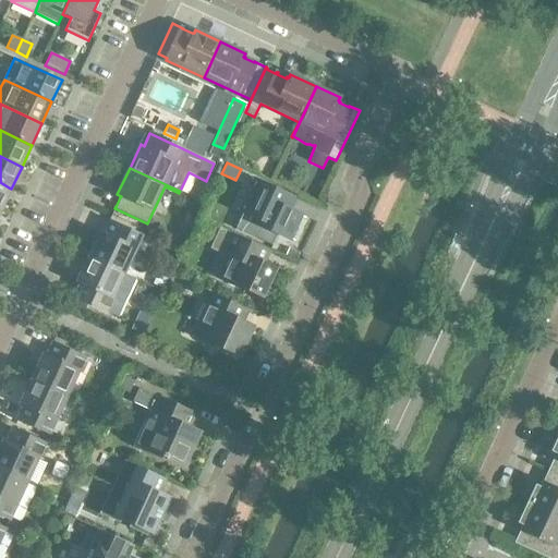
[(253,217),(251,221),(290,239),(301,215),(289,209),(294,197),(252,178),(251,179),(255,181),(250,193),(252,194),(244,211),(238,208),(237,209),(253,217)]
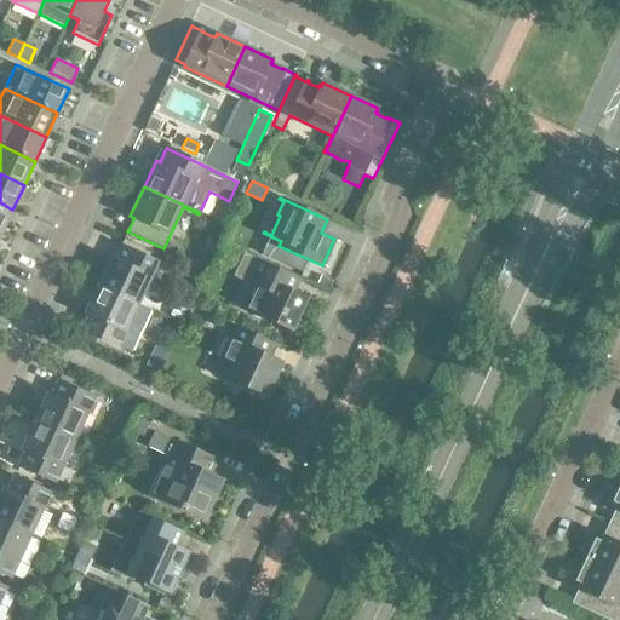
[(12,210),(10,208),(0,202),(0,231),(1,234),(12,210)]
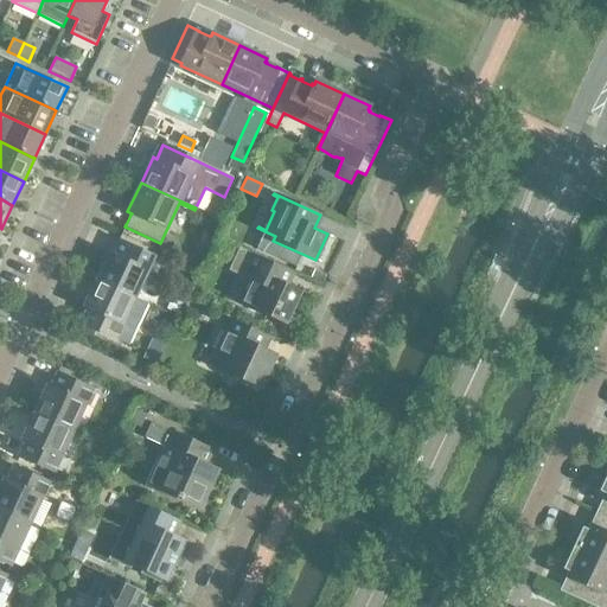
[(108,253),(102,264),(96,279),(135,296),(154,256),(119,240),(117,242),(113,253),(112,254),(108,253)]
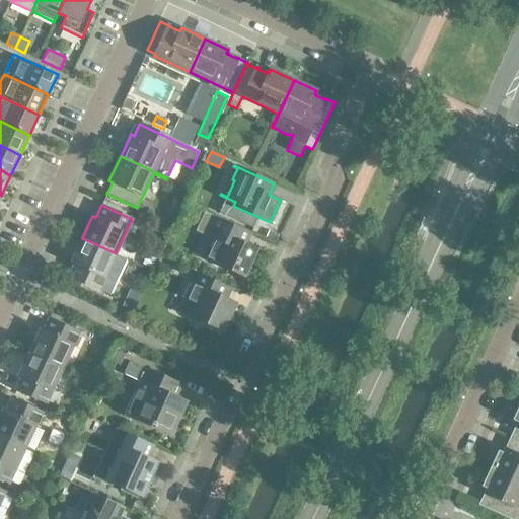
[(249,266),(256,249),(245,244),(250,233),(205,212),(196,231),(207,236),(205,240),(214,245),(207,260),(244,277),(246,272),(250,271),(249,266)]
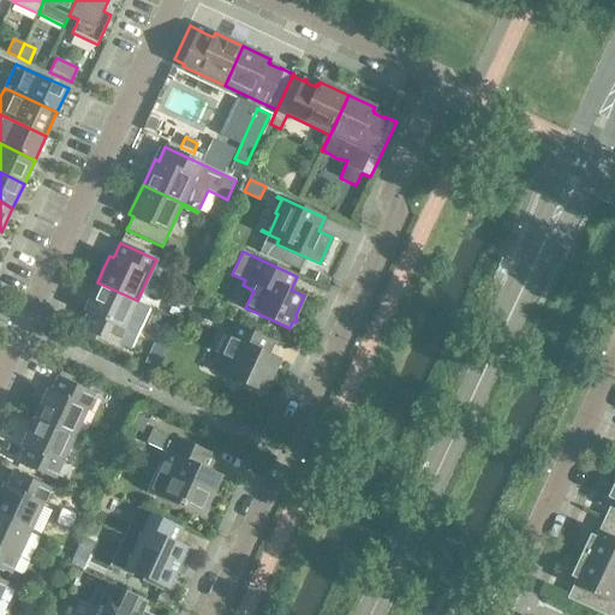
[(117,344),(137,300),(97,282),(84,310),(88,312),(87,314),(88,314),(83,324),(82,327),(117,344)]
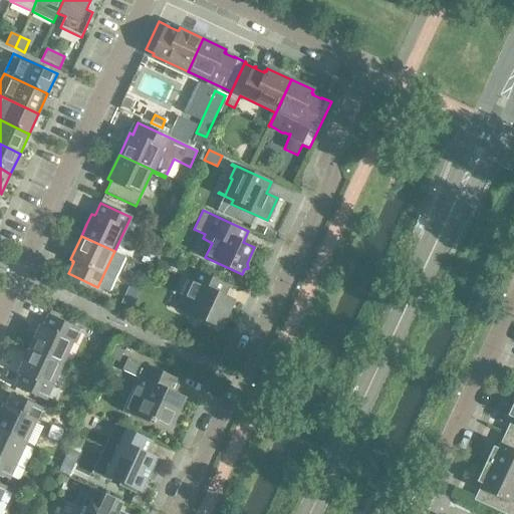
[(146,252),(141,262),(150,266),(155,257),(146,252)]
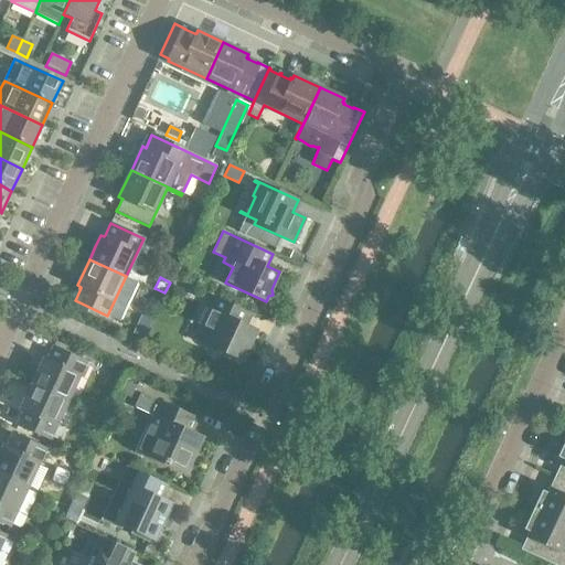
[(155,291),(148,305),(157,309),(163,296),(155,291)]
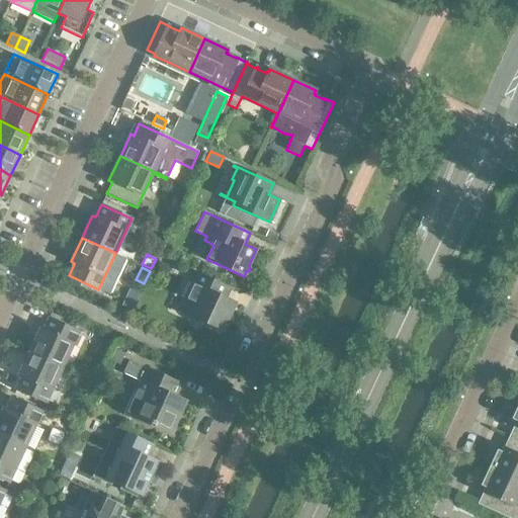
[(230,287),(196,272),(191,283),(187,281),(181,296),(184,297),(179,311),(190,316),(195,323),(199,320),(224,331),(235,307),(232,301),(225,297),(230,287)]
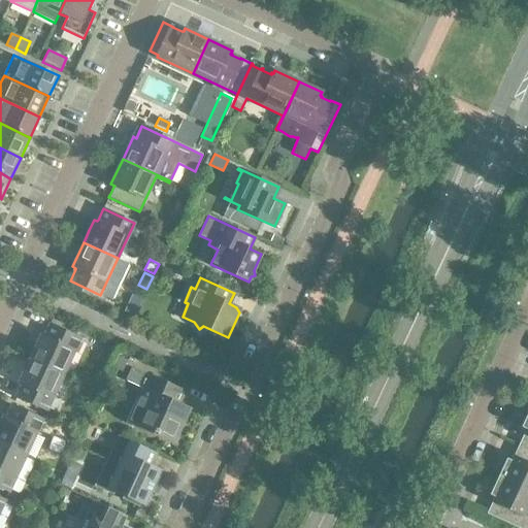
[(40,335),(30,359),(64,374),(80,338),(50,324),(48,326),(44,335),(43,336),(40,335)]
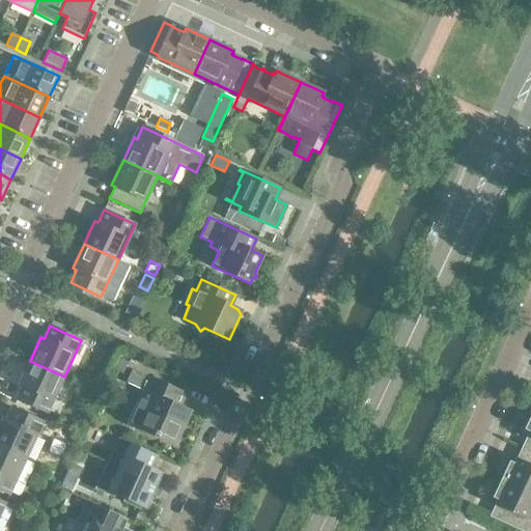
[(116,358),(108,376),(120,382),(129,364),(116,358)]
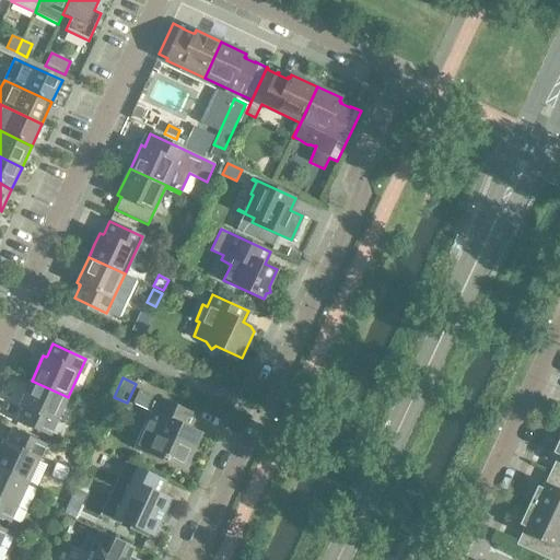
[(49,435),(68,397),(32,381),(20,405),(23,407),(18,420),(49,435)]
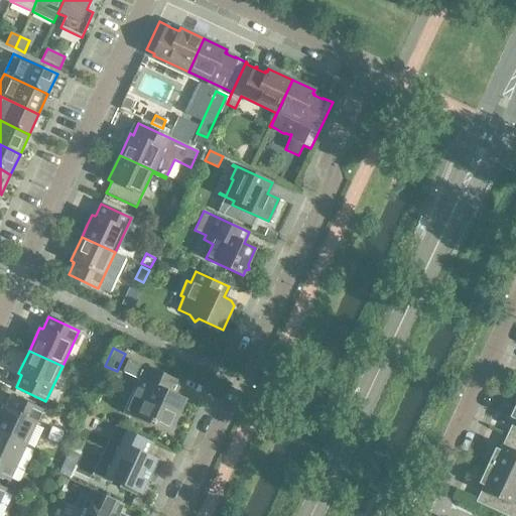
[(141,380),(138,386),(128,382),(115,409),(149,424),(150,422),(170,431),(184,400),(180,398),(174,400),(173,395),(174,393),(173,393),(177,384),(178,384),(179,382),(128,359),(122,371),(141,380)]
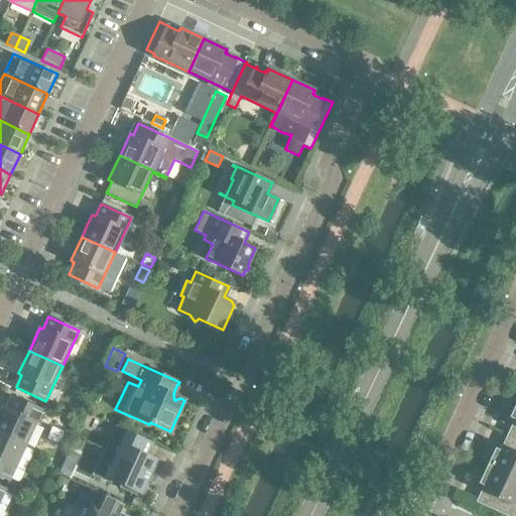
[(81,380),(77,388),(87,393),(91,385),(81,380)]
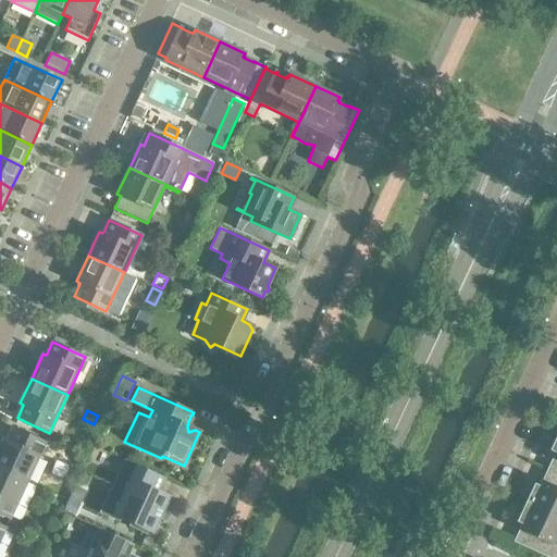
[(2,440),(0,444),(0,468),(27,481),(45,443),(12,428),(11,430),(12,431),(8,440),(7,440),(7,441),(2,440)]
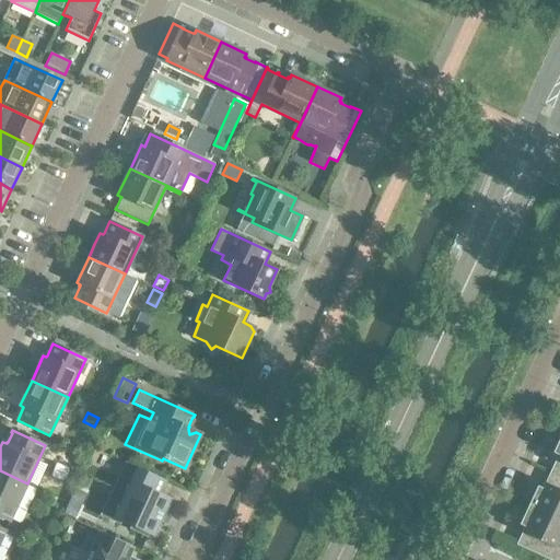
[(559,435),(552,453),(557,455),(555,462),(556,463),(551,471),(550,471),(549,473),(559,476),(559,435)]
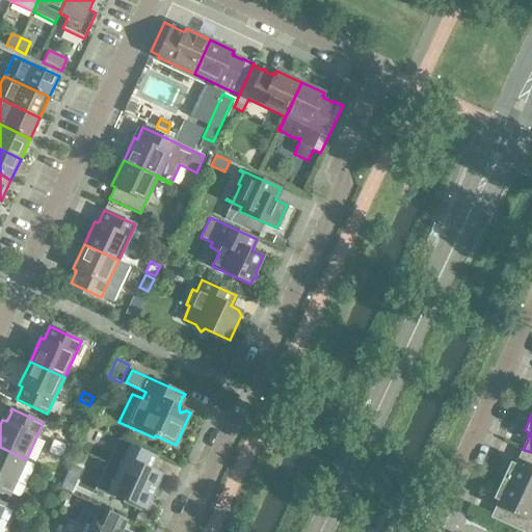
[(141,506),(145,508),(152,496),(156,497),(159,489),(155,487),(161,475),(141,466),(141,464),(140,464),(147,452),(147,453),(148,452),(123,441),(101,487),(125,499),(123,503),(139,510),(141,506)]
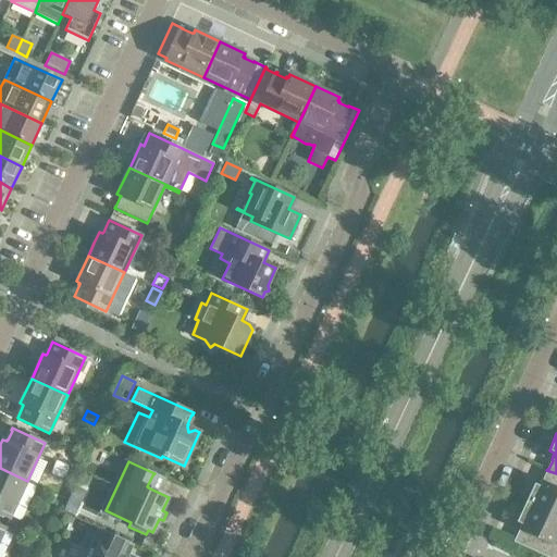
[(0,514),(10,518),(27,481),(0,468),(0,514)]
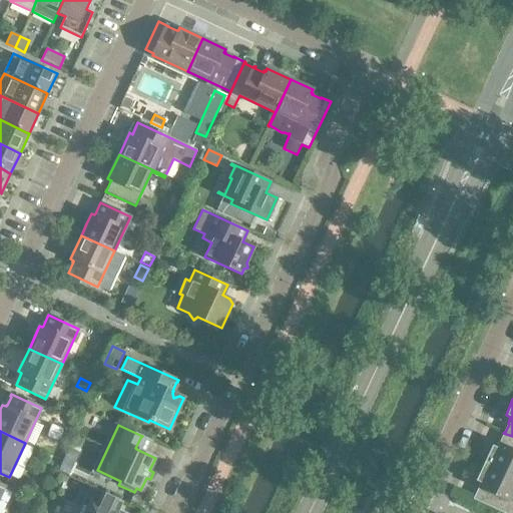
[(512,436),(503,433),(503,434),(504,434),(500,442),(499,442),(496,448),(492,445),(483,463),(512,476),(512,436)]
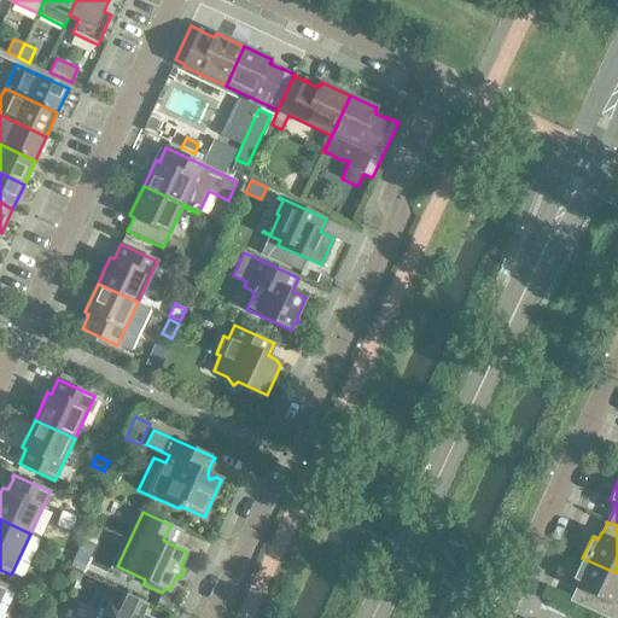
[(617,617),(617,573),(582,558),(572,579),(578,582),(569,601),(607,617),(617,617)]
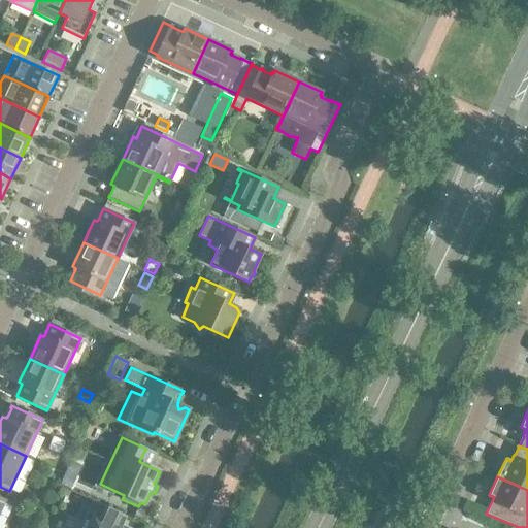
[(120,527),(126,516),(92,500),(78,527),(120,527)]
